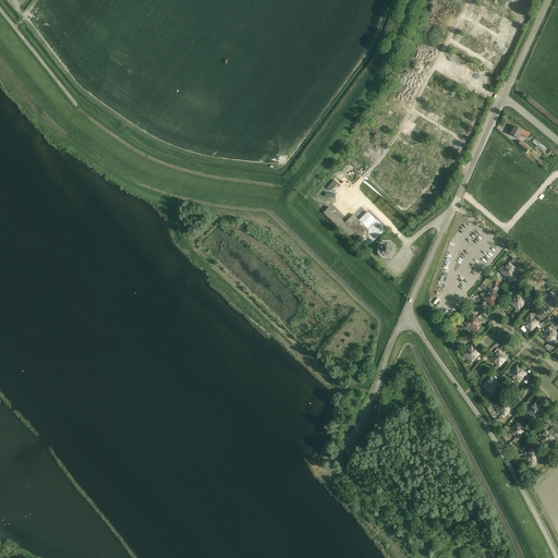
[(511,0),(510,4),(509,9),(516,11),(518,2),(511,0)]
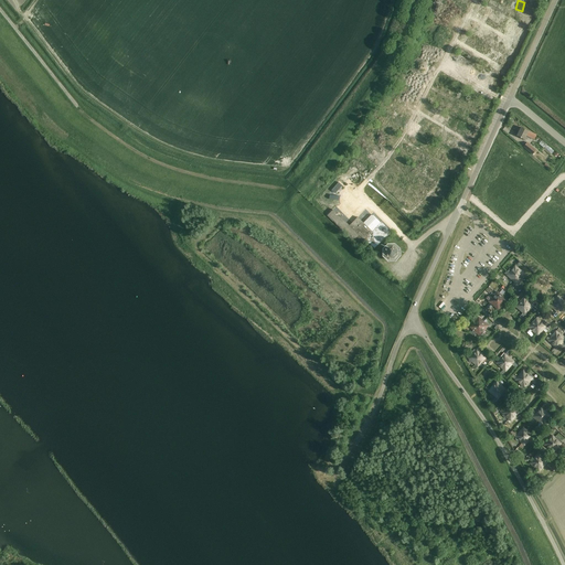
[(525,14),(535,18),(539,8),(532,7),(533,3),(529,1),(525,14)]
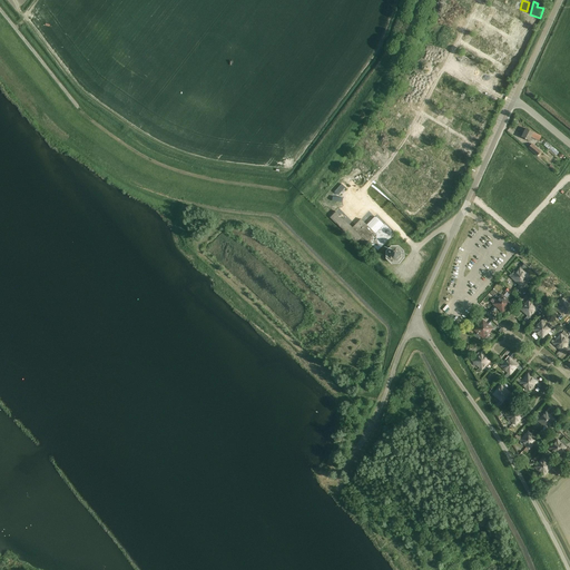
[(490,3),(485,11),(491,15),(495,6),(490,3)]
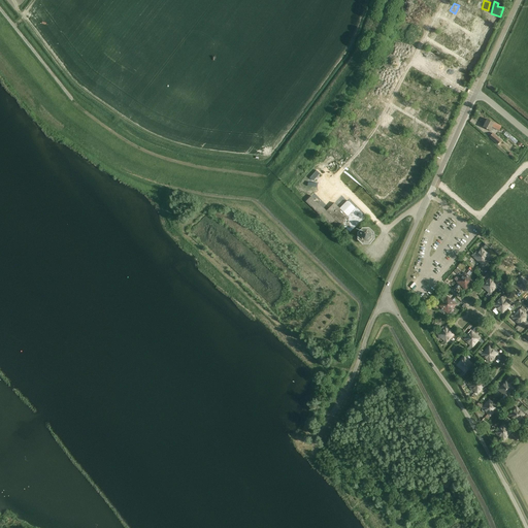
[(467,17),(471,11),(464,6),(460,11),(467,17)]
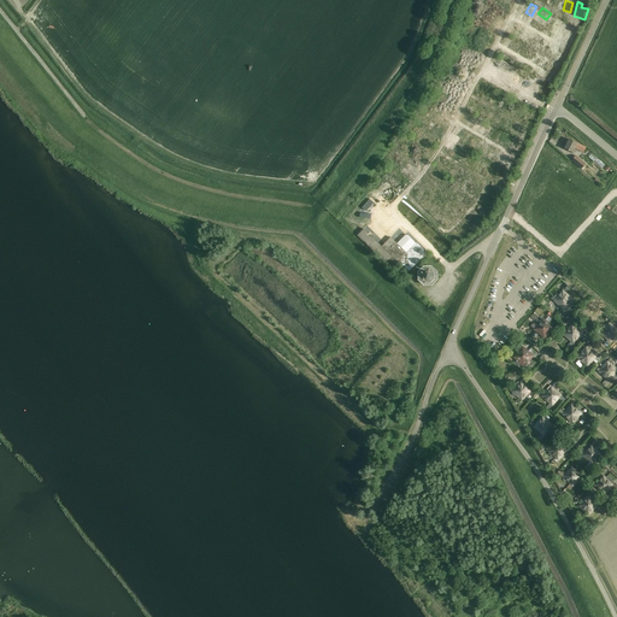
[(558,16),(551,28),(556,30),(562,18),(558,16)]
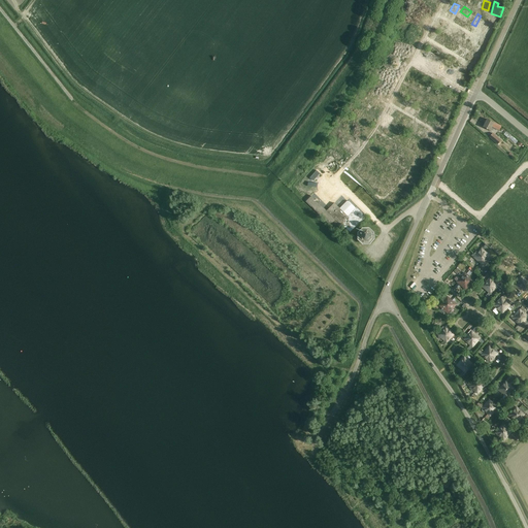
[(487,32),(494,35),(500,24),(493,21),(487,32)]
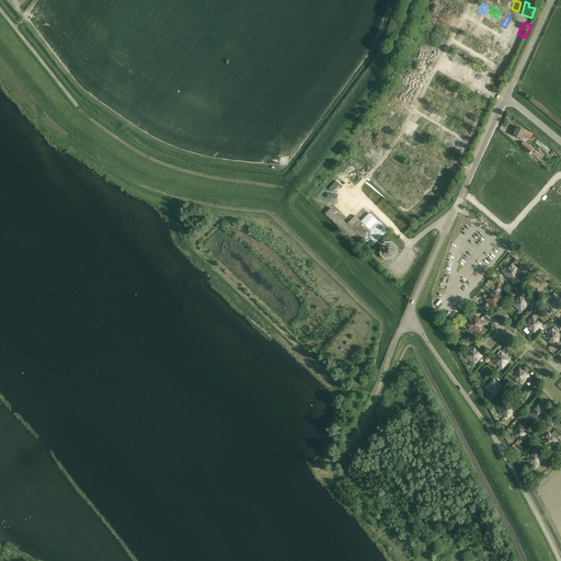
[(423,23),(420,32),(428,35),(430,32),(425,30),(426,24),(423,23)]
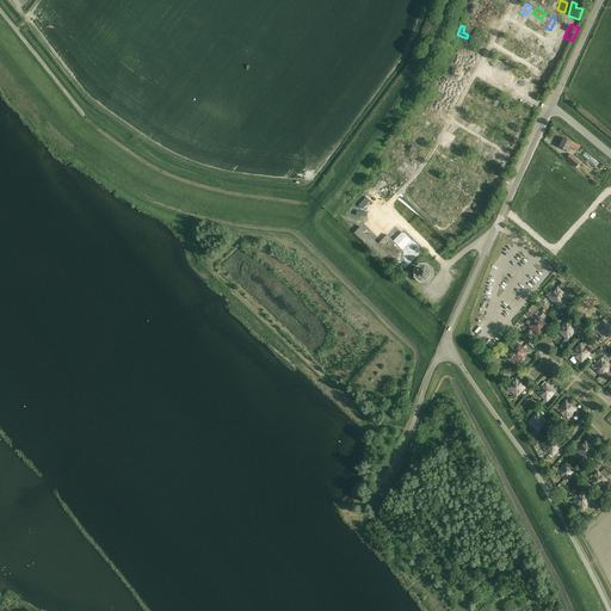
[(530,57),(536,60),(539,50),(532,48),(530,57)]
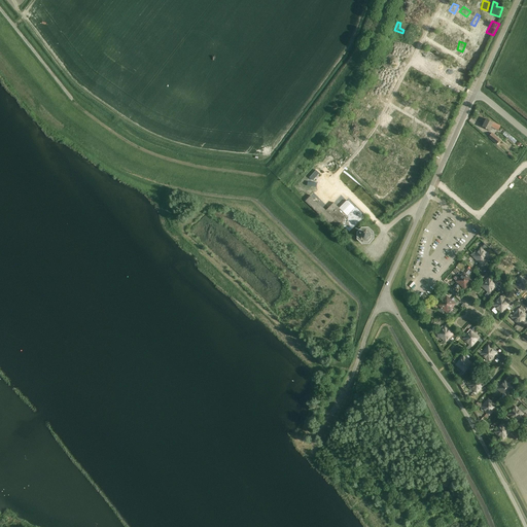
[(452,63),(453,62),(450,60),(446,66),(454,71),(457,66),(452,63)]
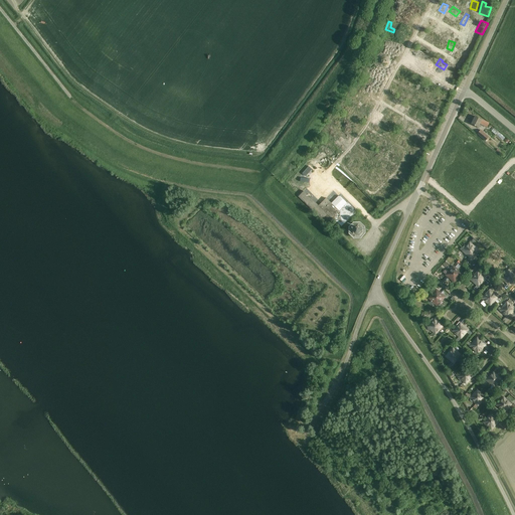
[(413,64),(414,61),(409,59),(407,63),(417,69),(418,67),(413,64)]
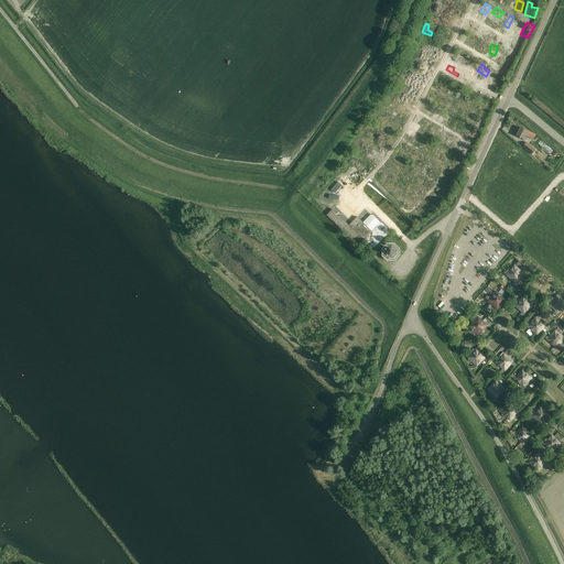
[(451,89),(456,93),(459,87),(456,86),(458,83),(455,82),(451,89)]
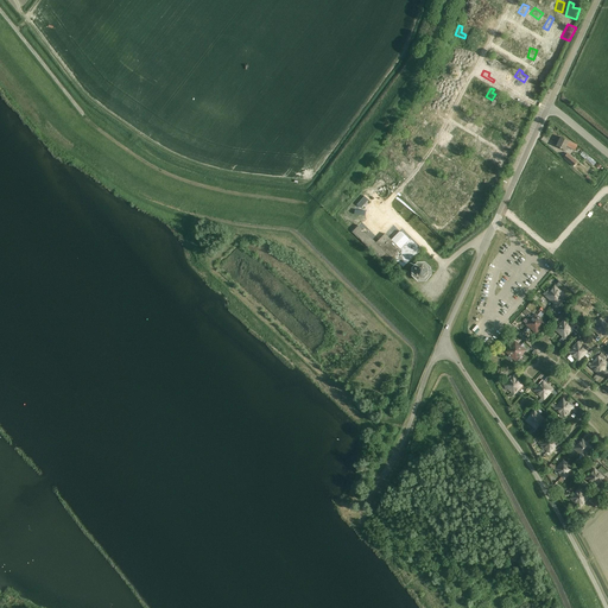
[(536,105),(538,100),(517,90),(514,96),(536,105)]
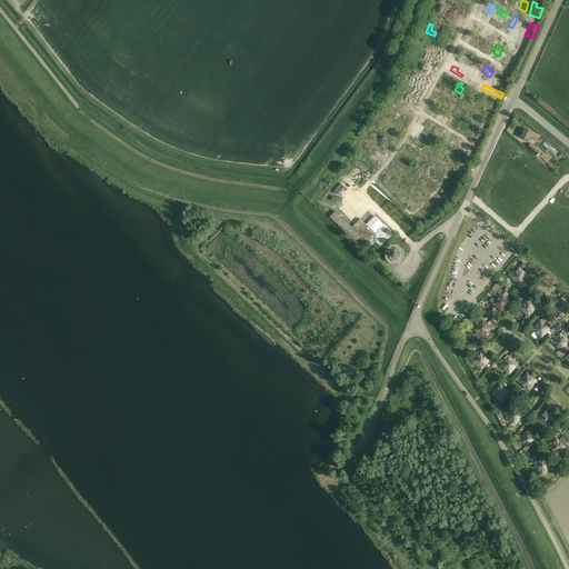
[(401,103),(405,105),(406,102),(410,105),(412,99),(406,96),(401,103)]
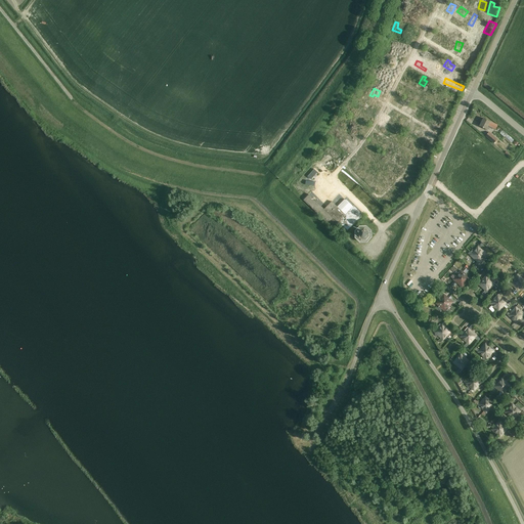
[(411,112),(415,114),(418,108),(420,110),(421,106),(411,100),(410,103),(415,106),(411,112)]
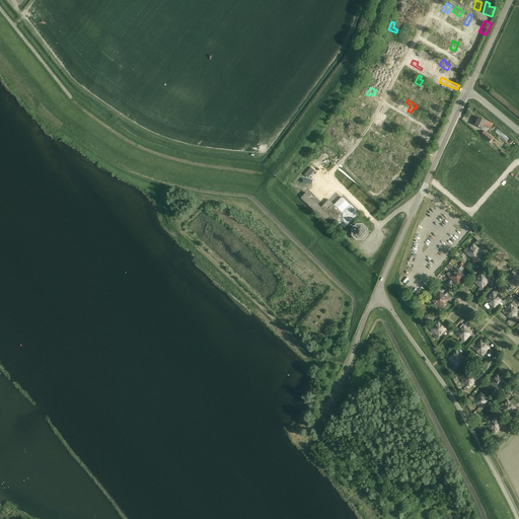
[(344,122),(350,115),(347,113),(341,119),(344,122)]
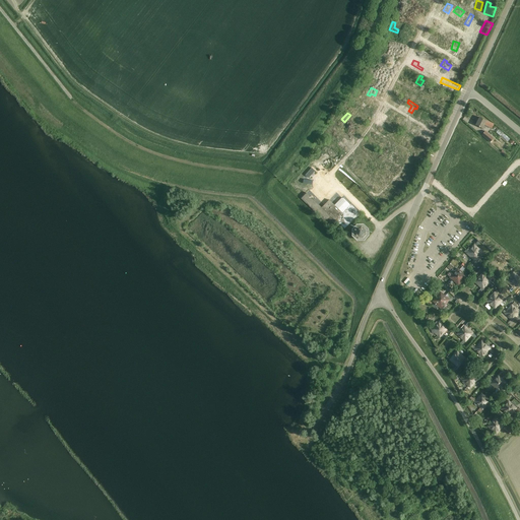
[(389,121),(391,115),(385,113),(383,119),(389,121)]
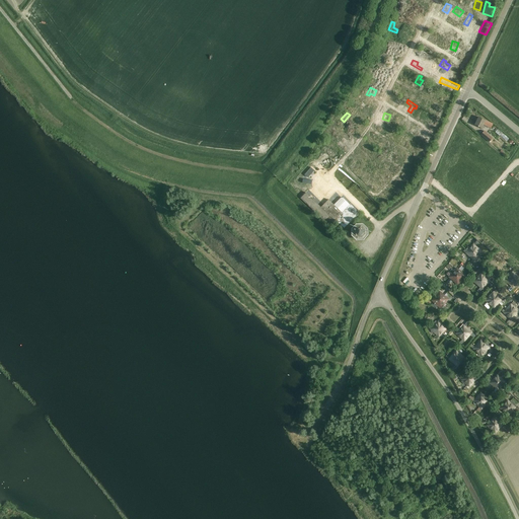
[(478,118),(474,125),(483,129),(485,125),(491,128),(493,124),(478,118)]
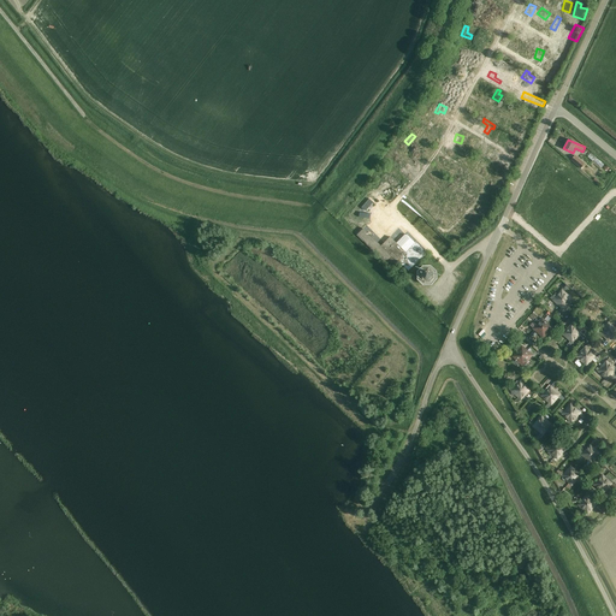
[(424,150),(431,155),(436,146),(430,142),(424,150)]
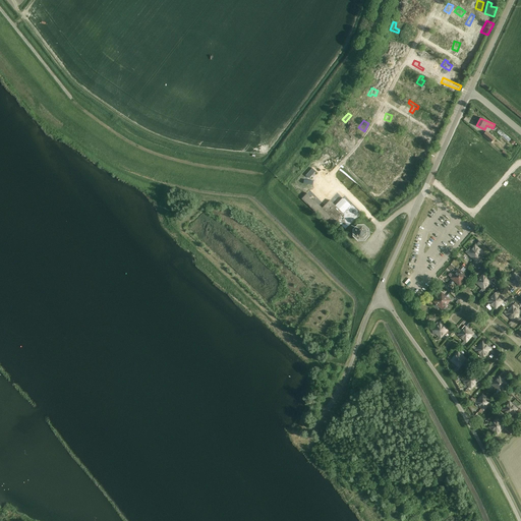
[(482,135),(491,142),(496,138),(486,131),(482,135)]
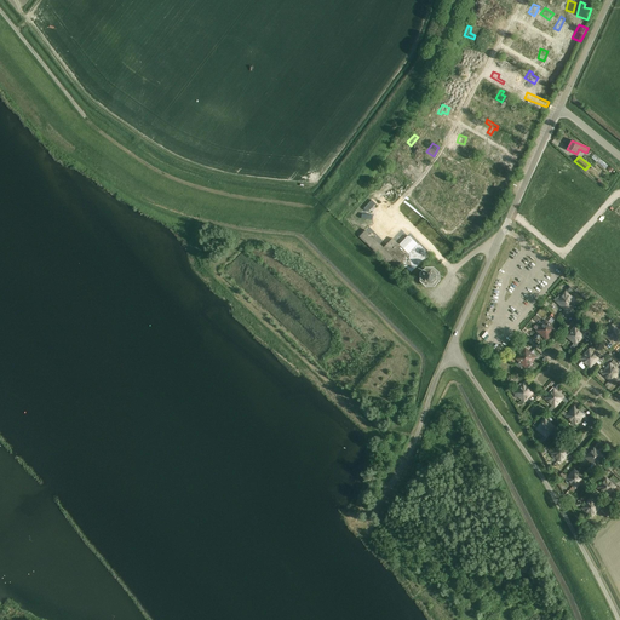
[(503,176),(507,178),(512,170),(503,164),(500,170),(504,172),(503,176)]
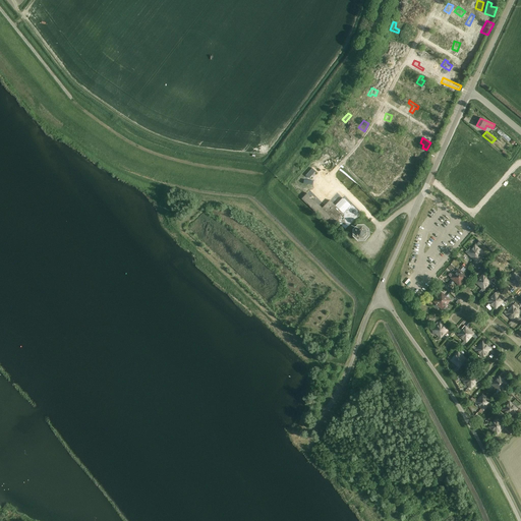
[(365,143),(374,152),(378,149),(375,148),(378,145),(369,138),(365,143)]
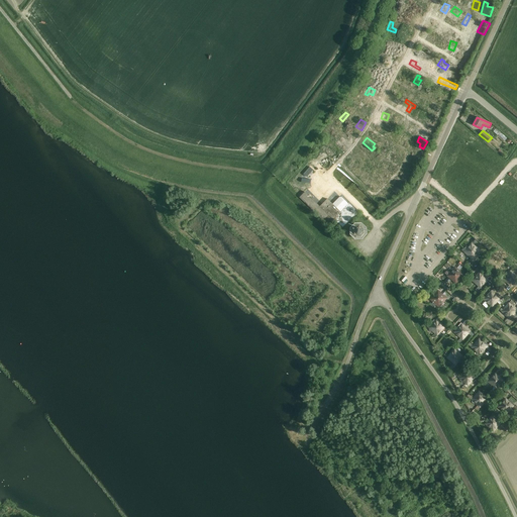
[(327,141),(318,150),(322,154),(327,148),(331,152),(335,148),(327,141)]
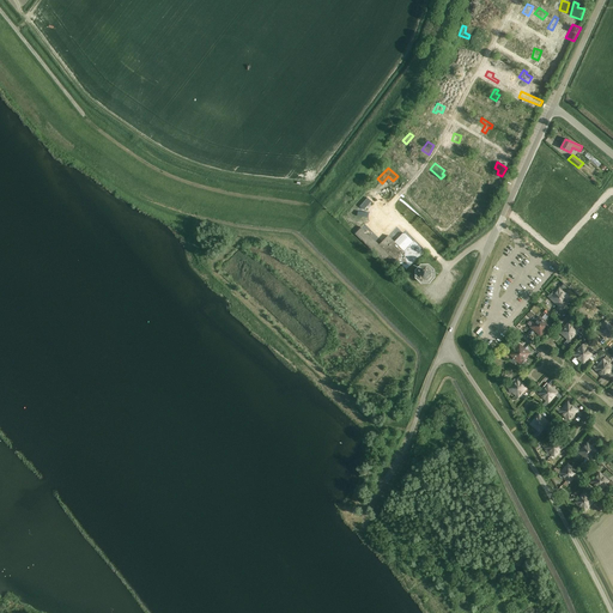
[(493,176),(491,183),(501,188),(503,181),(493,176)]
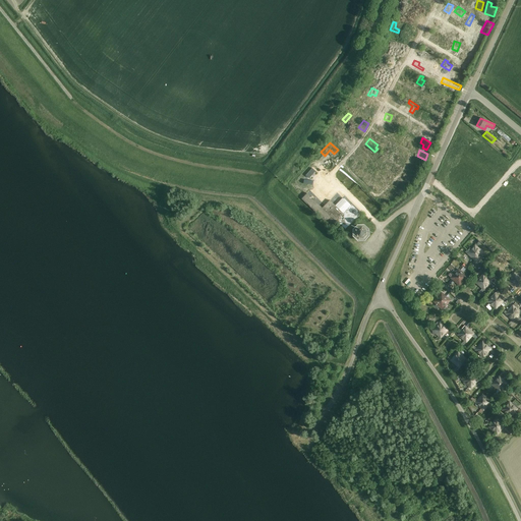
[(356,154),(363,159),(366,156),(359,151),(356,154)]
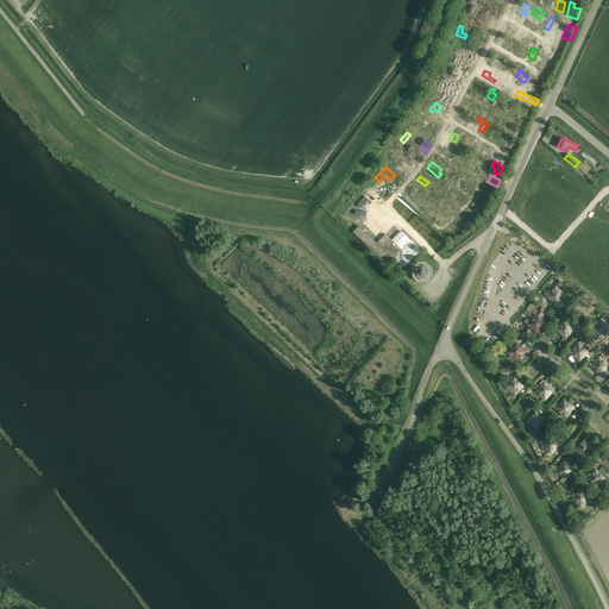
[(453,179),(445,188),(449,192),(457,182),(453,179)]
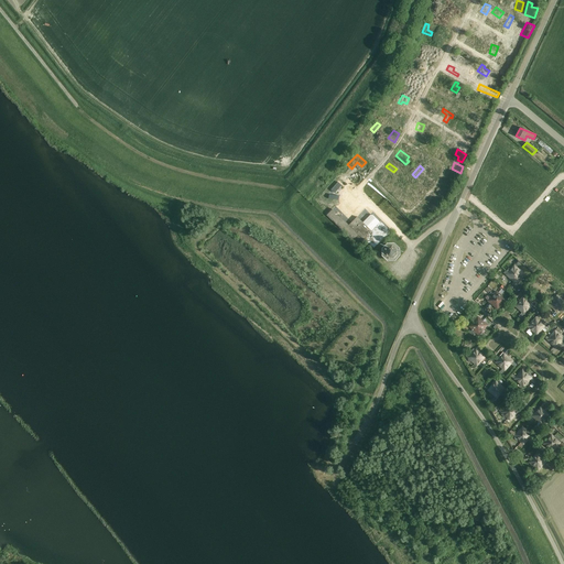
[(427,165),(425,170),(434,176),(437,172),(427,165)]
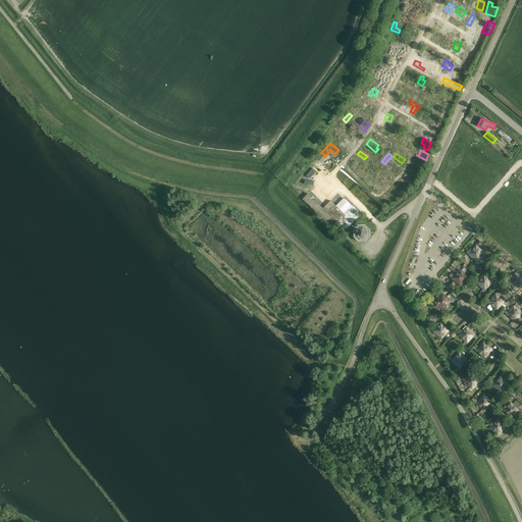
[(367,159),(365,162),(371,167),(373,165),(367,159)]
